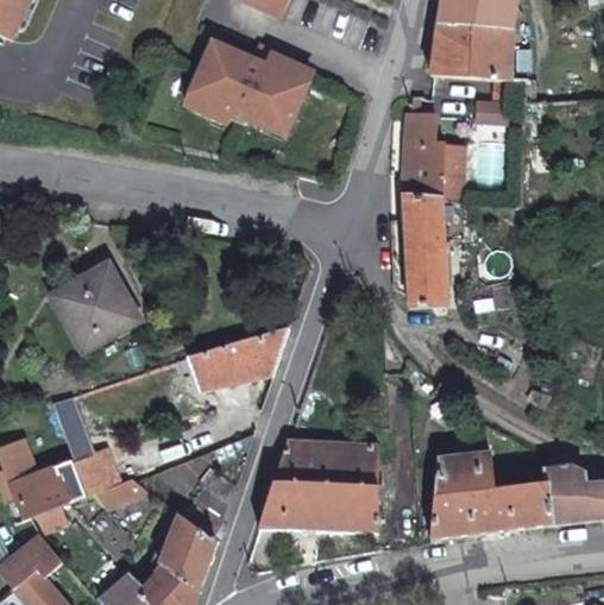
[(0,32),(10,37),(25,0),(0,0),(0,32)]
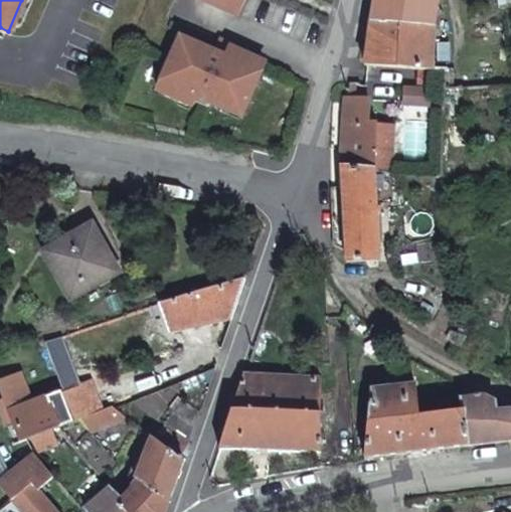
[(206,0),(235,12),(240,0),(206,0)]
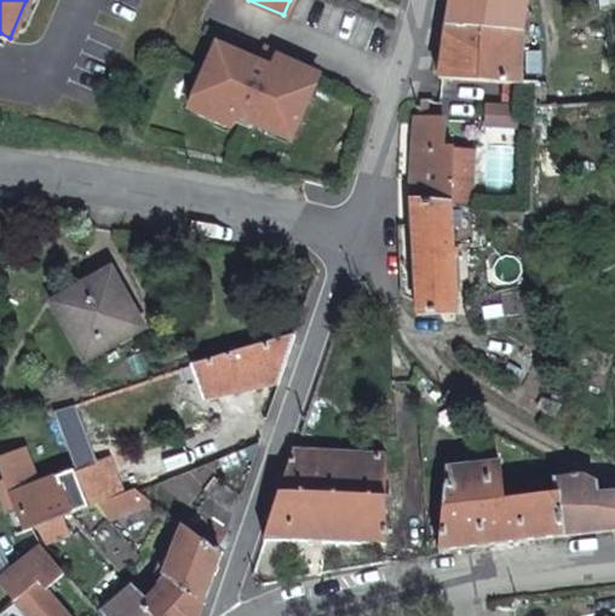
[(448,0),(447,7),(435,74),(513,85),(517,34),(523,0),(448,0)]
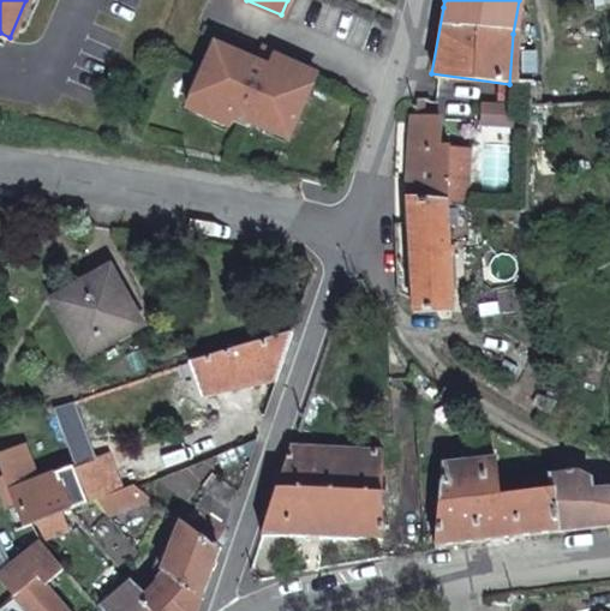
[(211,41),(185,105),(211,115),(215,106),(229,112),(227,118),(241,124),(245,118),(270,129),(277,113),(291,119),(311,71),(271,53),(265,65),(211,41)]
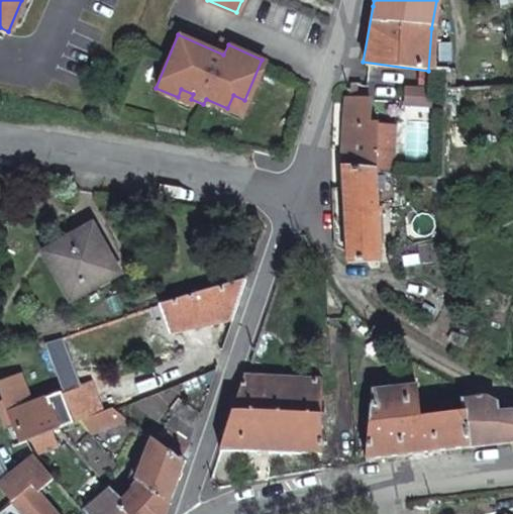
[(426,106),(427,89),(400,87),(399,104),(426,106)]
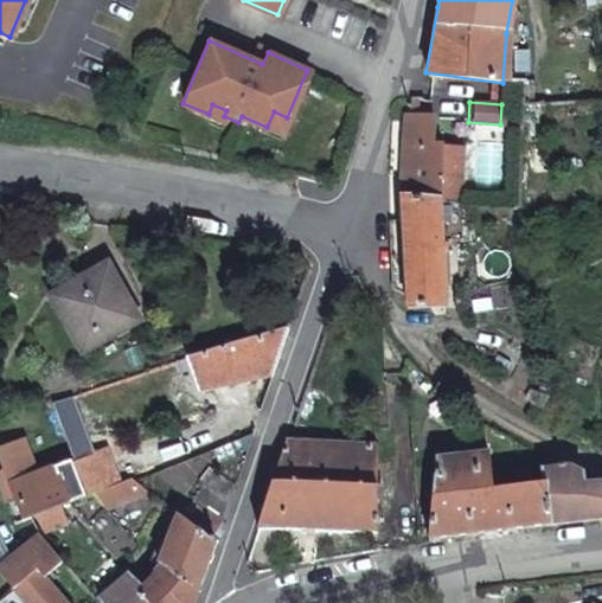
[(212,104),(209,114),(222,120),(224,116),(226,110),(212,104)]
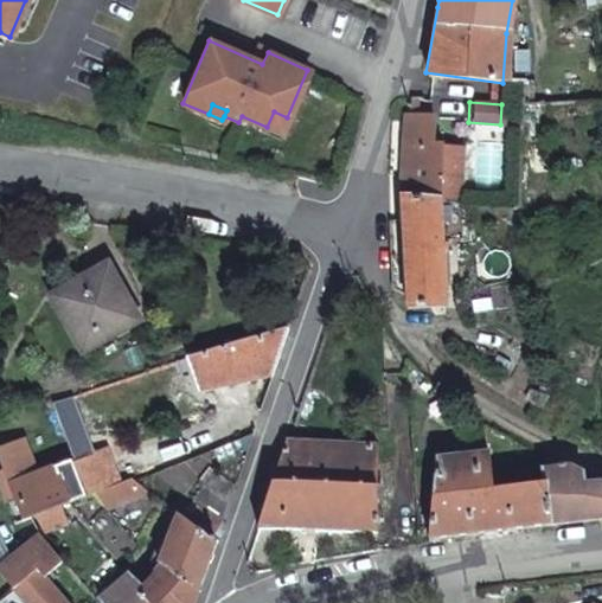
[(280,133),(287,117),(274,111),(267,127),(280,133)]
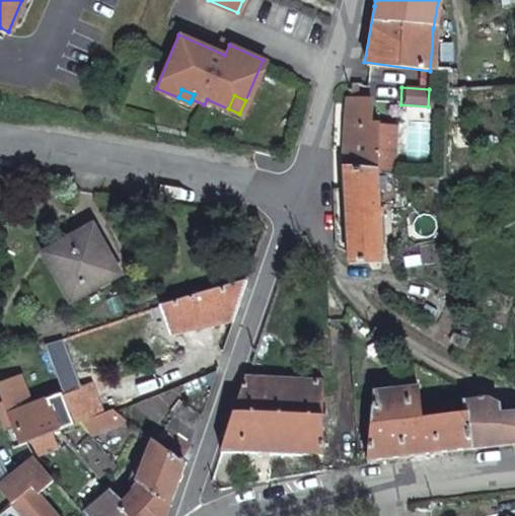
[(342,168),(375,170),(388,171),(391,127),(381,126),(382,122),(368,121),(369,98),(345,97),(345,99),(335,99),(332,147),(343,147),(342,168)]
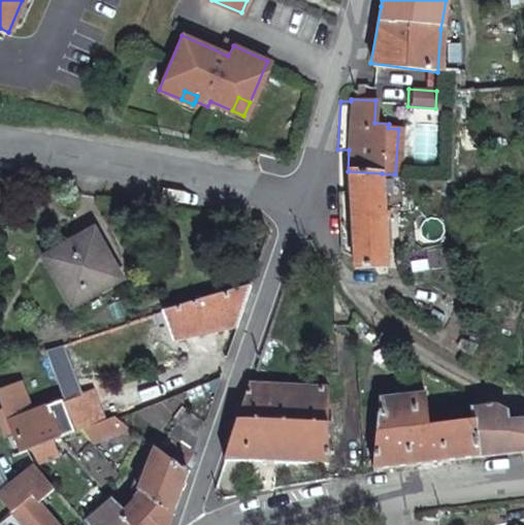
[(386,263),(382,173),(348,171),(348,175),(353,264),(386,263)]
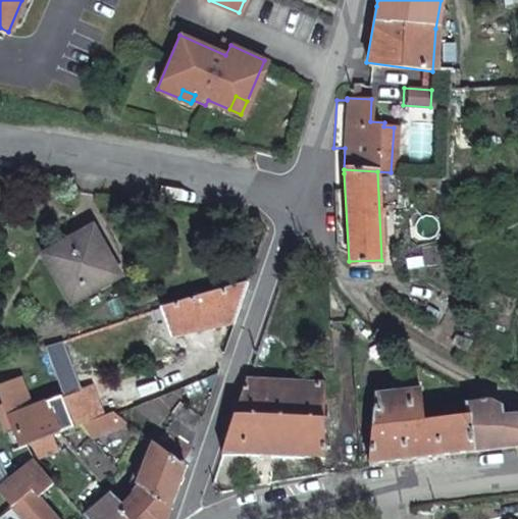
[(92,229),(49,252),(63,279),(59,282),(68,300),(117,275),(92,229)]
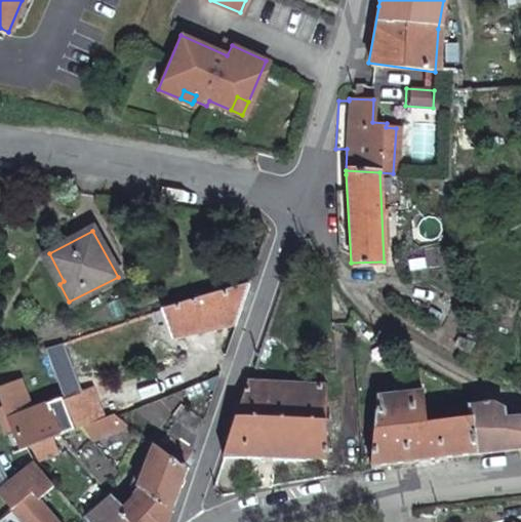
[(234,321),(247,282),(160,297),(150,302),(156,319),(167,316),(170,334),(234,321)]
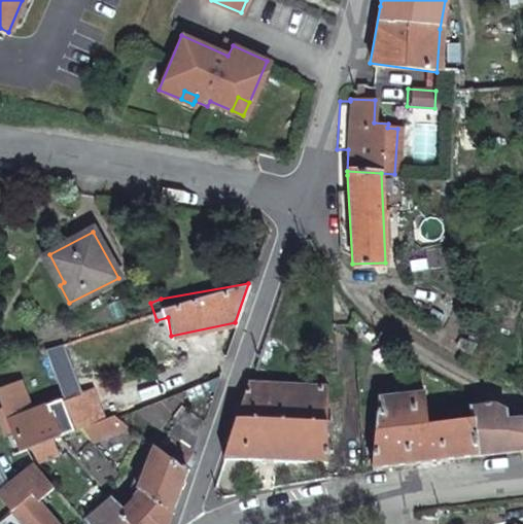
[(58,340),(42,346),(63,398),(66,406),(81,399),(58,340)]
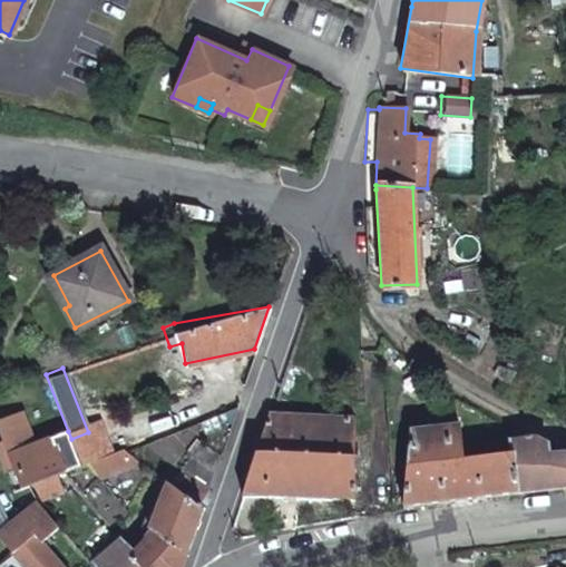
[(192,412),(194,419),(206,413),(204,408),(210,406),(204,389),(176,399),(182,416),(192,412)]
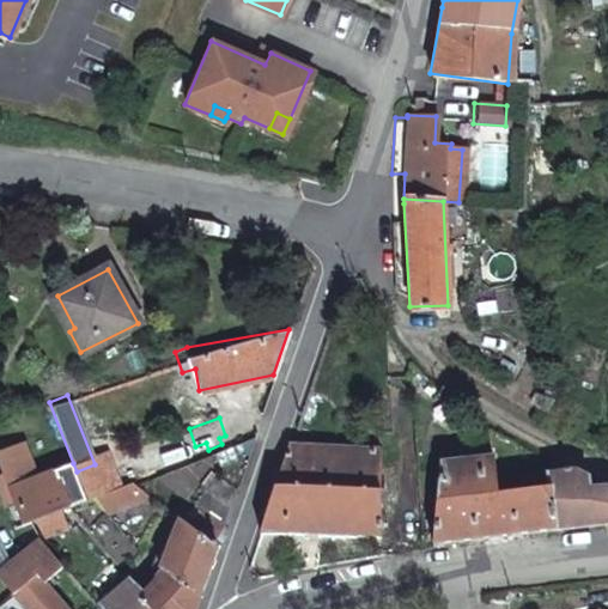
[(285,442),(256,530),(375,534),(378,445),(285,442)]
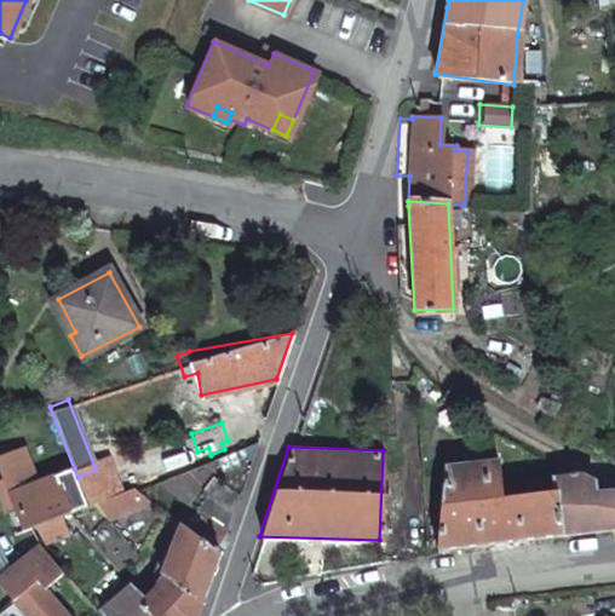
[(414,552),(556,531),(550,490),(498,495),(494,459),(441,467),(437,498),(420,496),(414,552)]
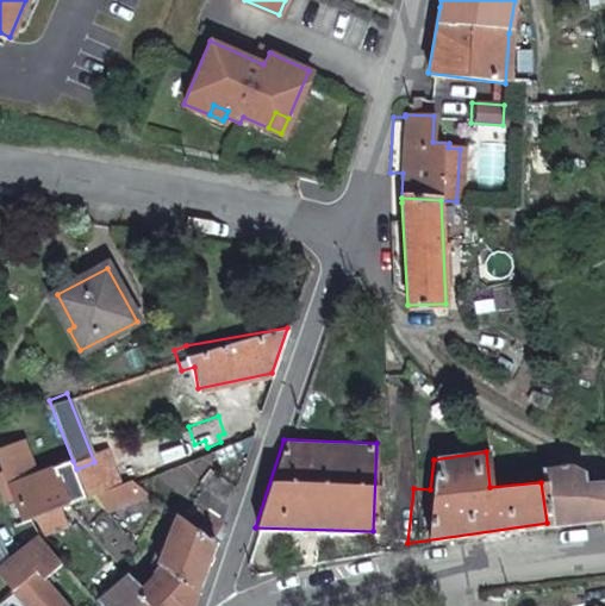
[(76,469),(73,461),(10,485),(1,488),(10,510),(0,513),(0,529),(8,525),(36,514),(61,504),(86,494),(76,469)]
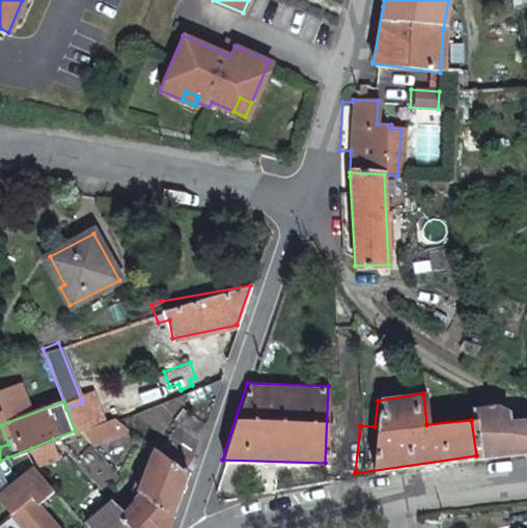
[(191,452),(201,421),(181,404),(170,416),(174,419),(166,432),(167,433),(191,452)]
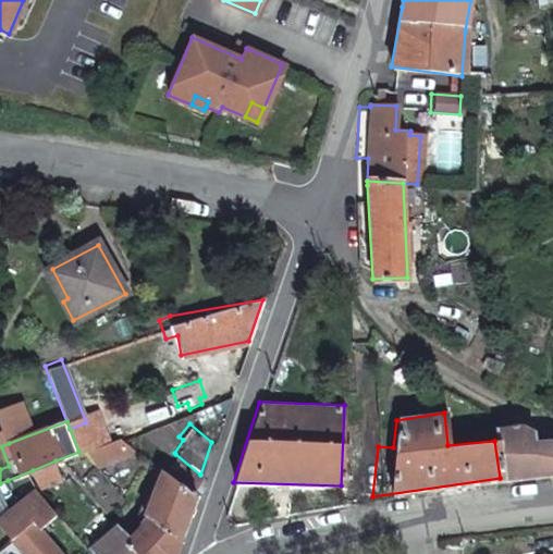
[(494,441),(500,478),(552,470),(552,440),(549,439),(533,441),(533,432),(518,426),(493,429),(494,441)]
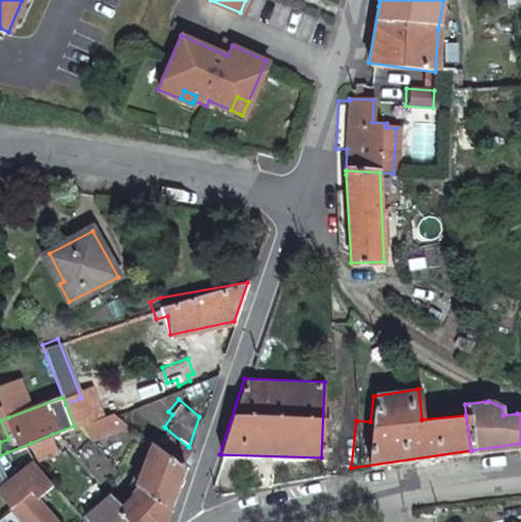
[(98,416),(98,417),(103,429),(118,423),(113,411),(98,416)]
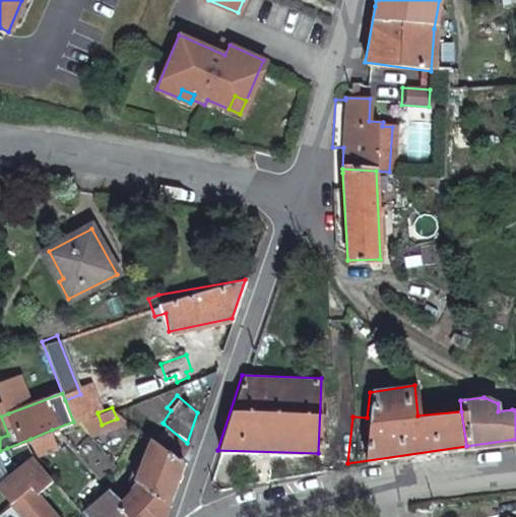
[(175,457),(187,443),(164,424),(151,439),(175,457)]
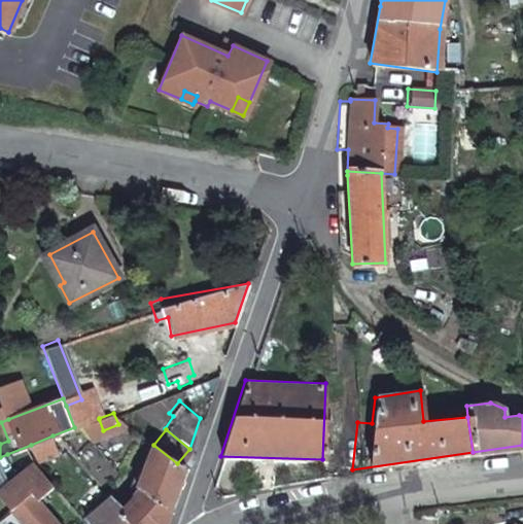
[(53,435),(31,445),(36,458),(58,450),(53,435)]
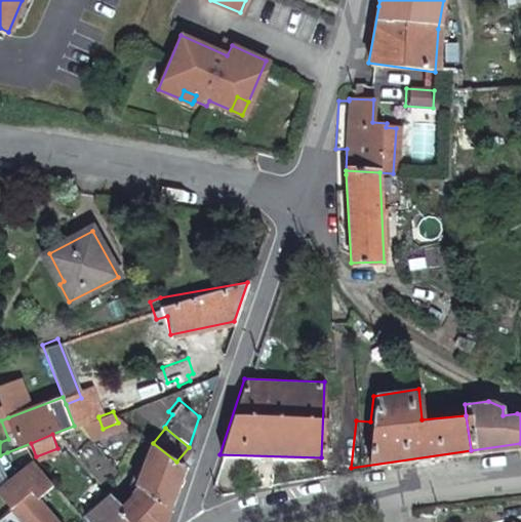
[(146,491),(170,509),(185,469),(176,462),(153,443),(152,441),(136,485),(146,491)]
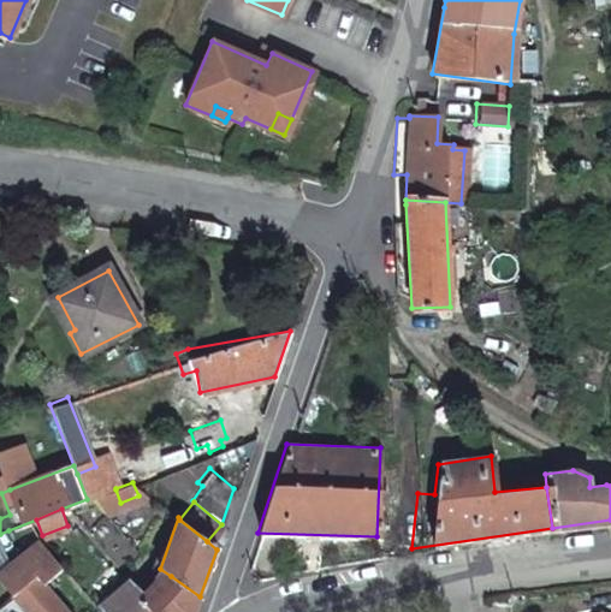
[(9,530),(0,534),(0,565),(17,551),(9,530)]
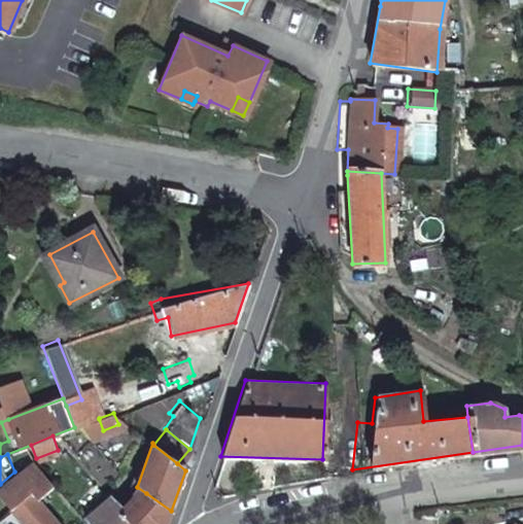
[(0,518),(11,509),(24,523),(62,523),(39,495),(53,484),(34,461),(2,487),(0,488),(0,518)]
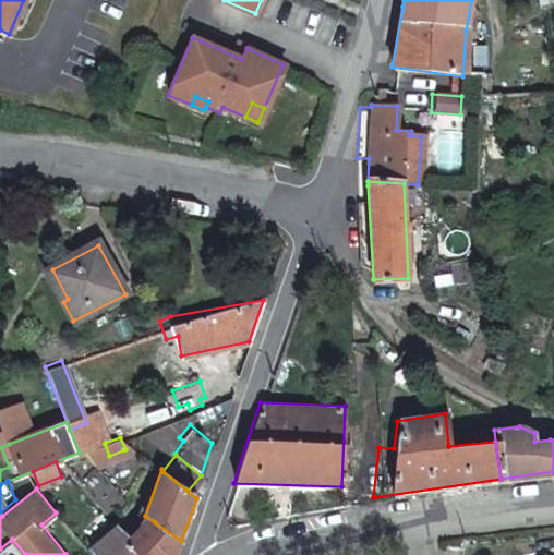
[(118,528),(89,550),(94,554),(176,554),(181,541),(155,522),(130,542),(118,528)]
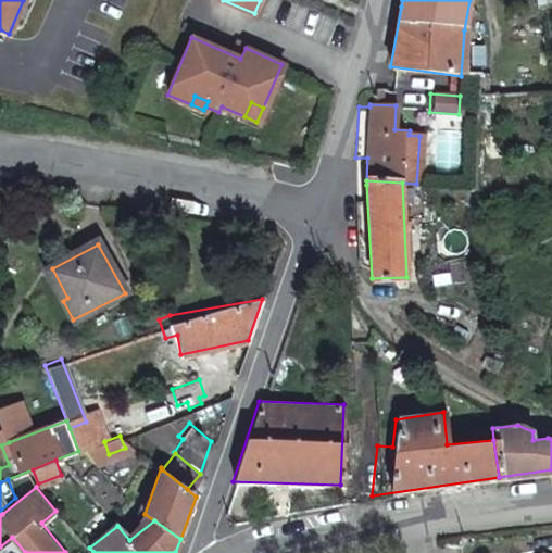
[(25,552),(12,537),(0,547),(0,552),(25,552)]
